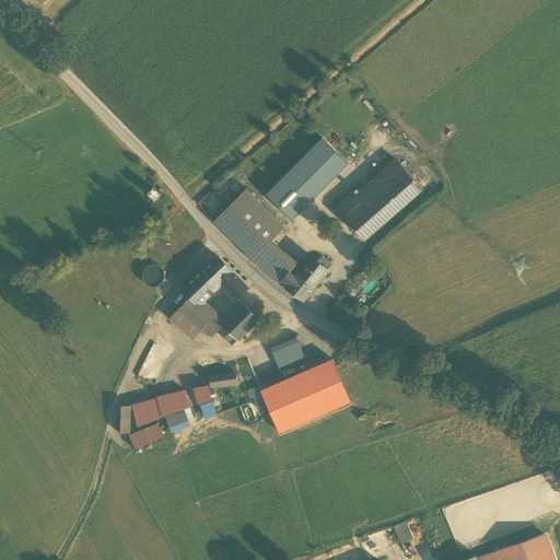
[(323,138),(286,175),(305,195),(287,213),(292,220),(348,164),(323,138)]
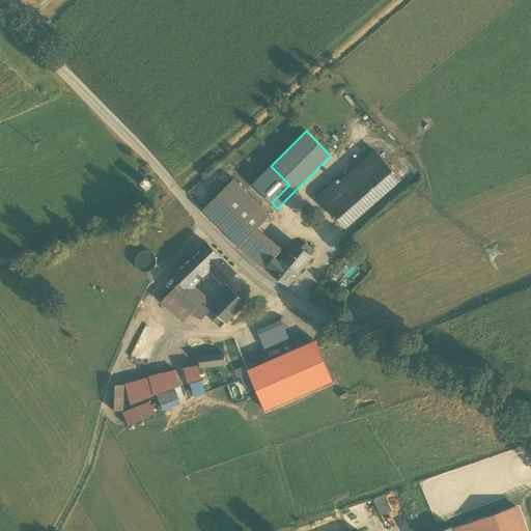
[(318,196),(346,227),(401,179),(376,151),(338,186),(335,183),(318,196)]
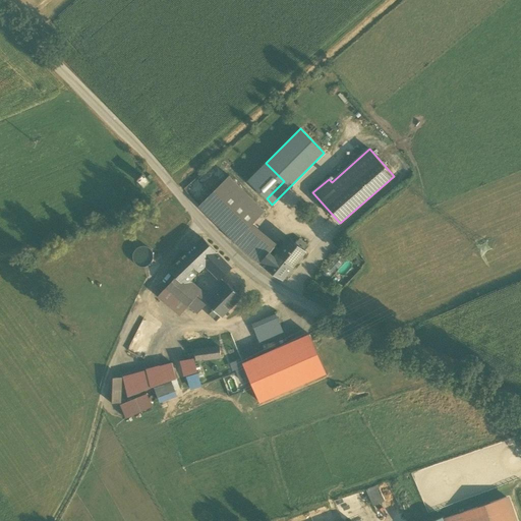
[(266,163),(248,180),(267,198),(284,181),(266,163)]
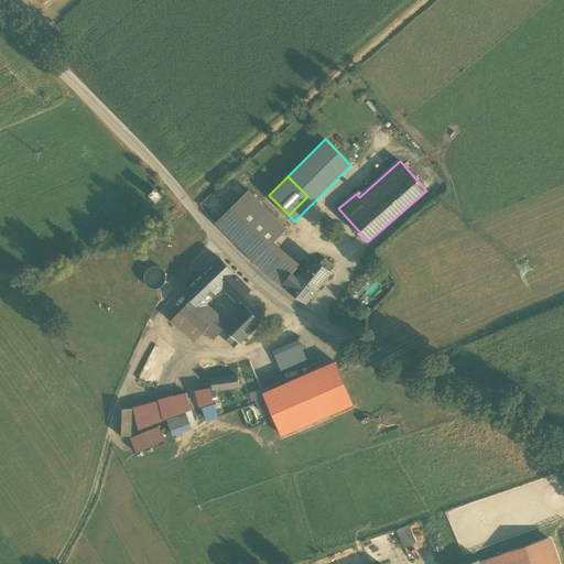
[(149,194),(154,201),(161,196),(154,188),(149,194)]
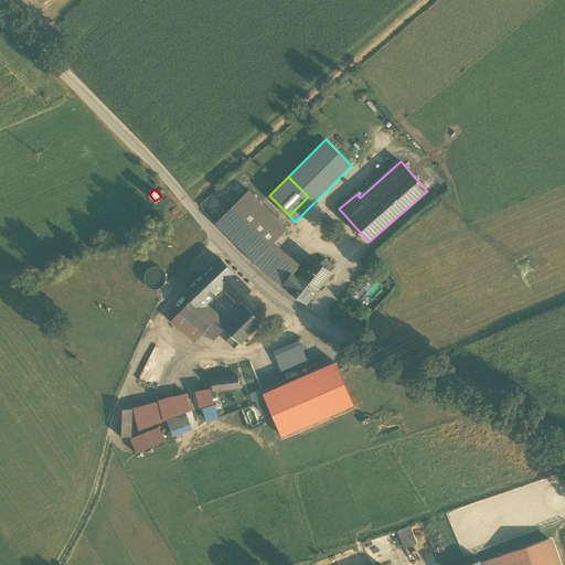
[(216,223),(255,263),(269,247),(288,230),(248,191),(216,223)]
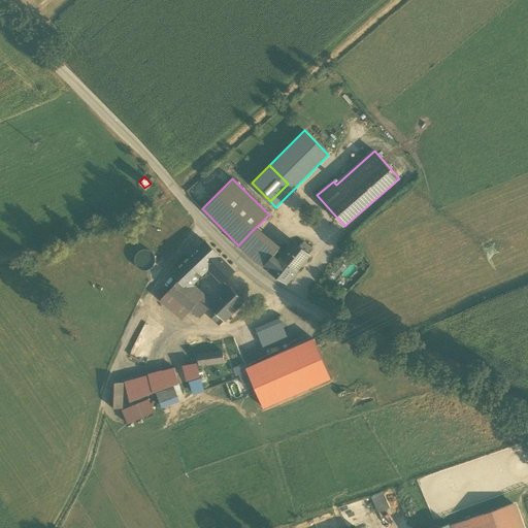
[(276,252),(252,231),(238,245),(263,267),(276,252)]
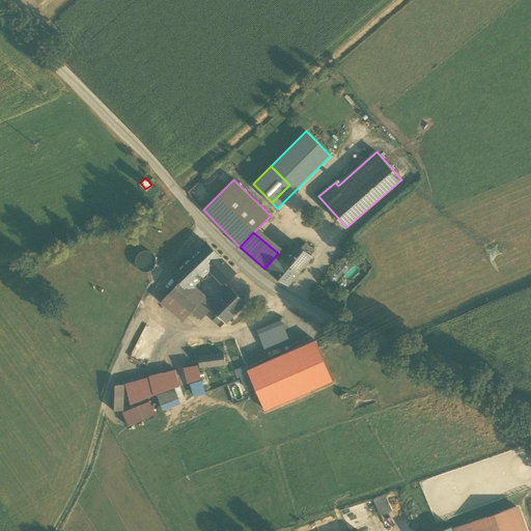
[(190,288),(210,270),(221,258),(206,244),(173,275),(180,281),(190,288)]
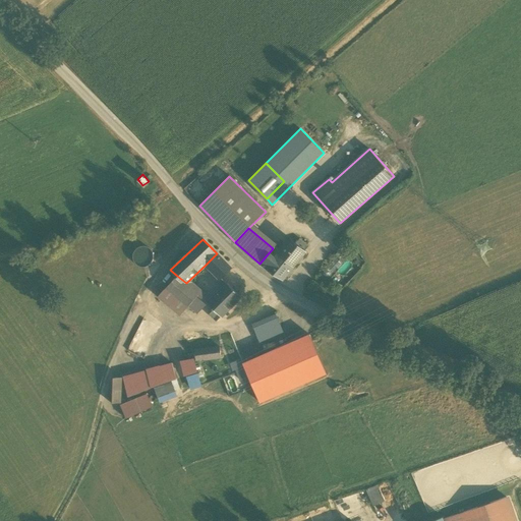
[(294,266),(305,252),(304,251),(295,243),(290,239),(280,250),(279,252),(278,253),(279,253),(294,266)]
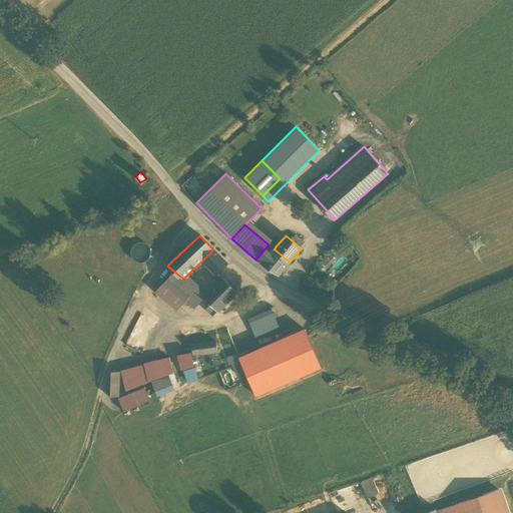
[(291,239),(300,247),(304,242),(295,235),(291,239)]
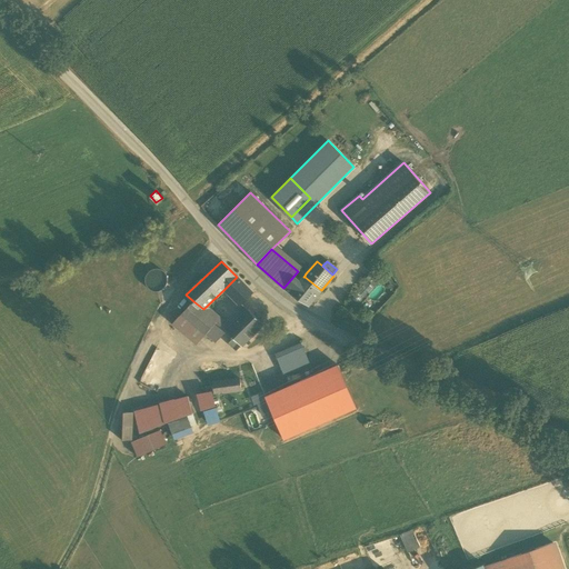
[(147,289),(155,295),(163,292),(169,283),(167,275),(159,269),(149,272),(145,280),(147,289)]
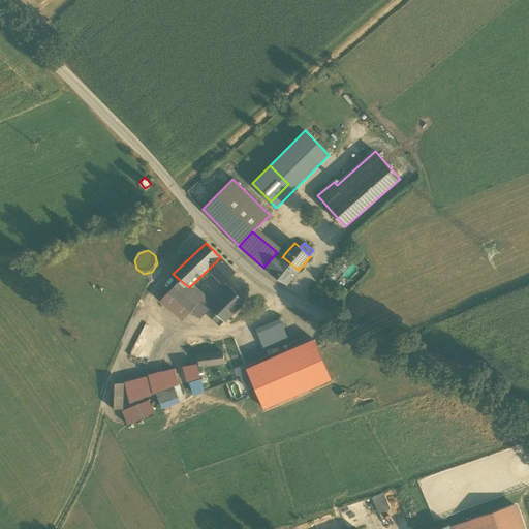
[(274,257),(278,252),(279,250),(278,250),(277,252),(263,268),(270,272),(287,284),(299,270),(283,257),(280,262),(274,257)]
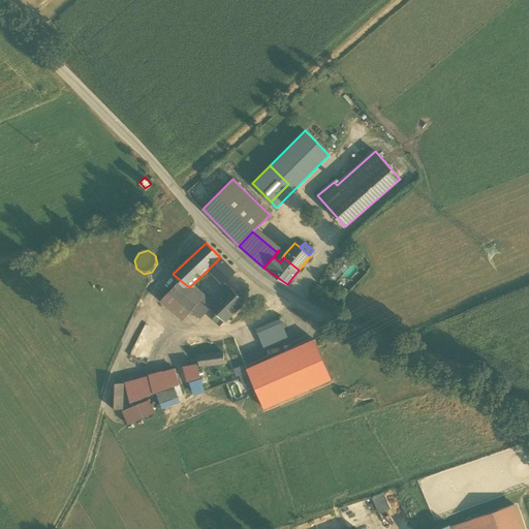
[(283,256),(278,252),(274,257),(280,262),(283,257),(282,257),(283,256)]
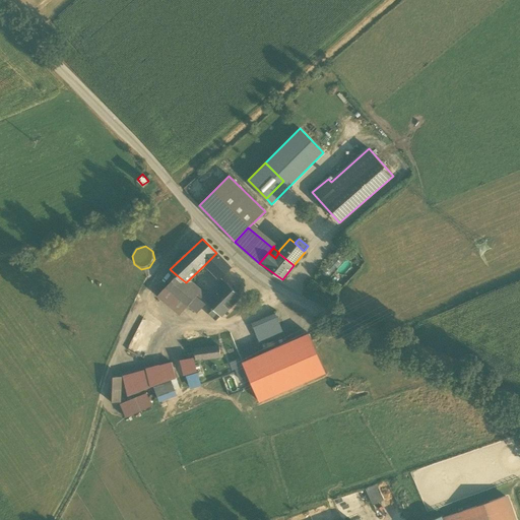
[(334,255),(342,262),(346,258),(338,250),(334,255)]
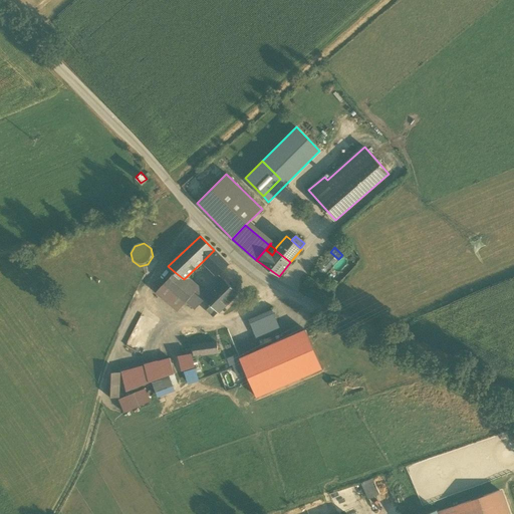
[(227,264),(214,250),(203,261),(218,274),(227,264)]
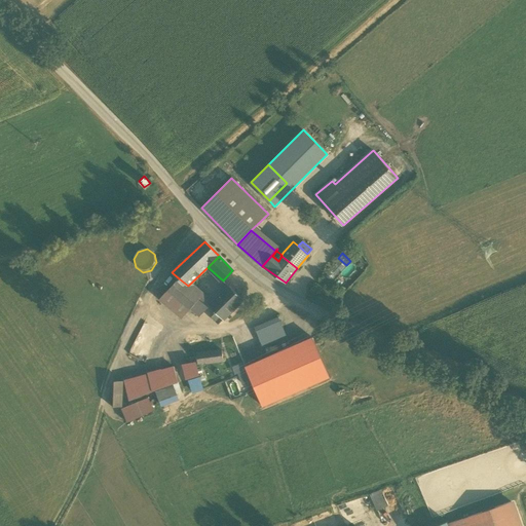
[(324,277),(330,284),(346,265),(340,259),(324,277)]
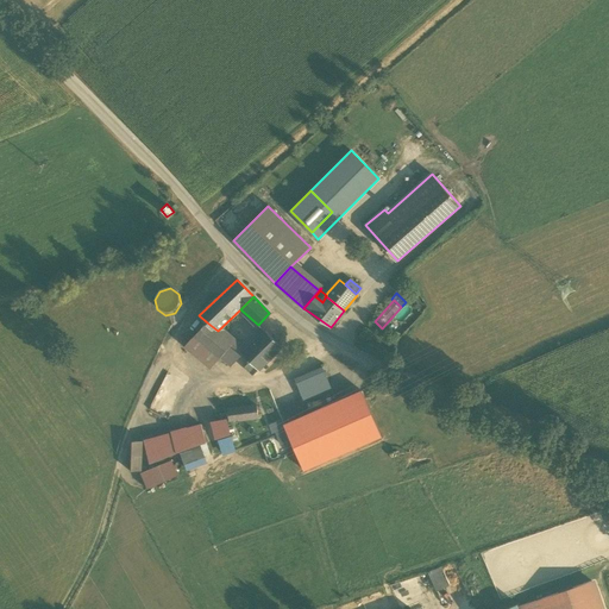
[(232,344),(218,331),(207,322),(195,336),(220,358),(230,347),(232,344)]
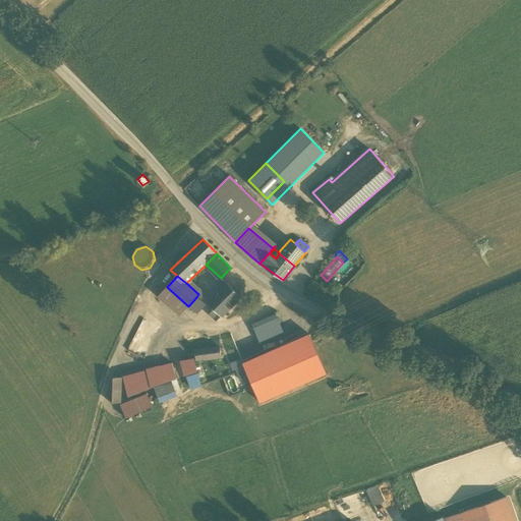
[(214,314),(219,320),(241,298),(227,284),(208,302),(217,311),(214,314)]
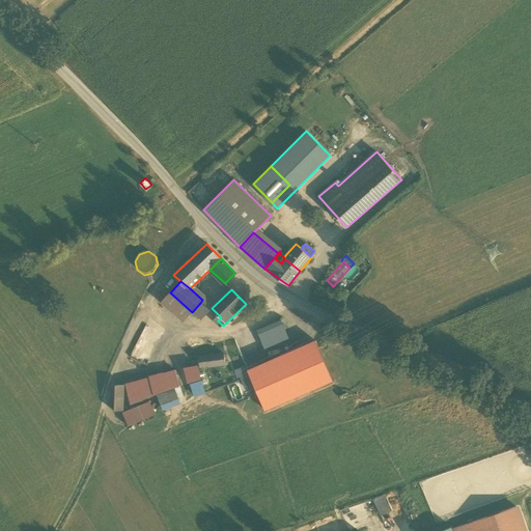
[(183,322),(192,312),(170,292),(161,303),(183,322)]
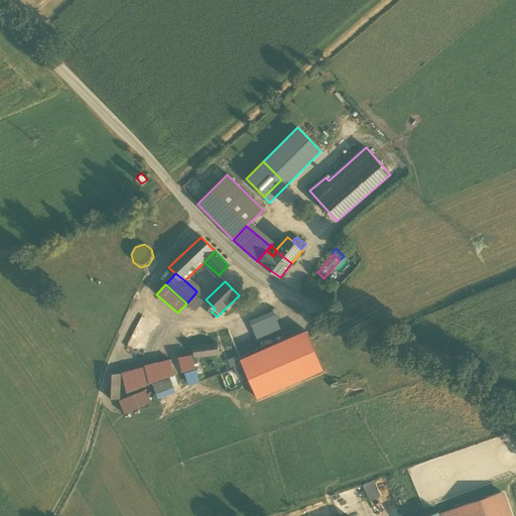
[(204,302),(195,294),(186,303),(196,311),(204,302)]
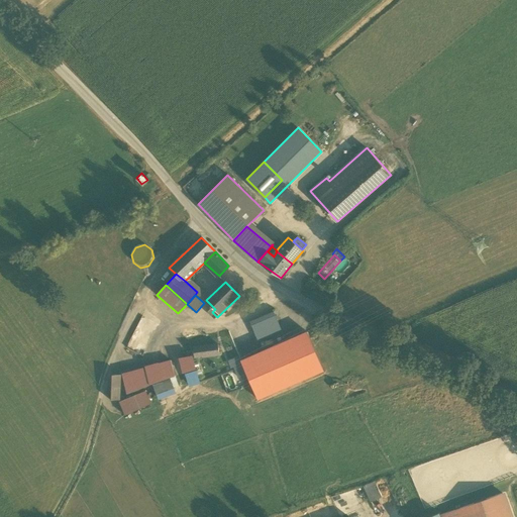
[(274,312),(250,322),(257,340),(281,330),(274,312)]
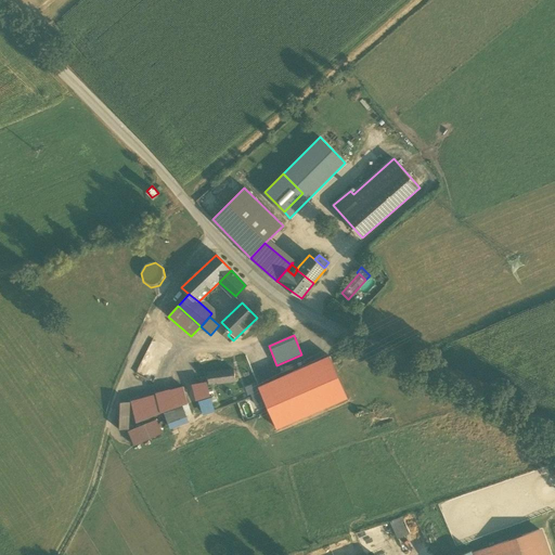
[(306,353),(253,376),(257,384),(309,361),(306,353)]
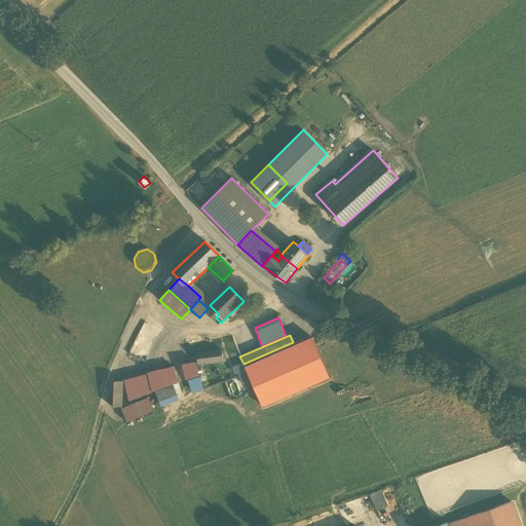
[(312,338),(246,367),(262,405),(329,376),(312,338)]
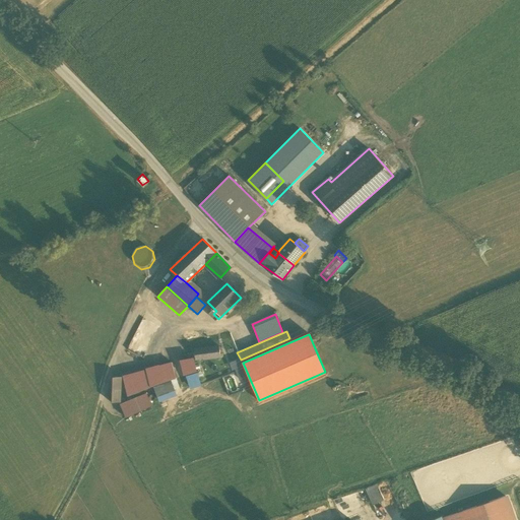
[(195,349),(196,360),(220,358),(219,346),(195,349)]
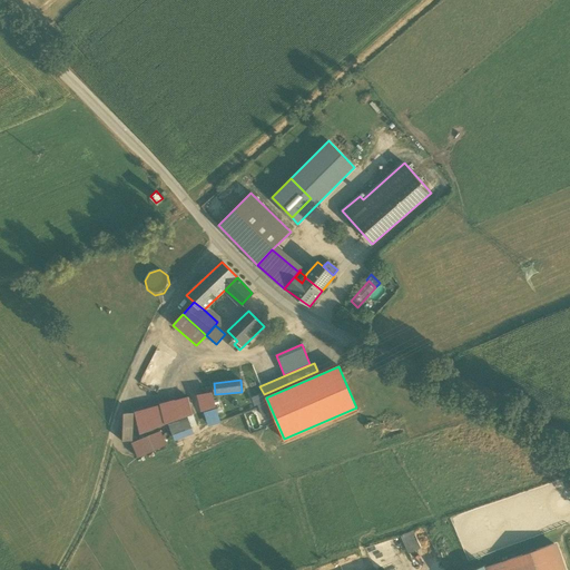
[(197,395),(202,411),(216,406),(213,392),(197,395)]
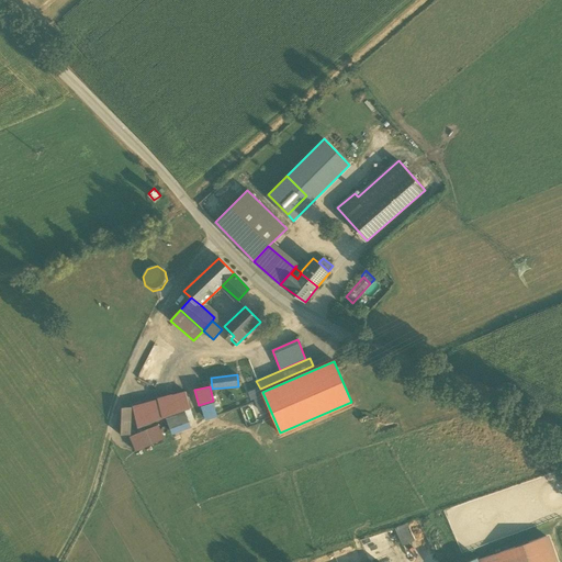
[(132,406),(136,427),(190,408),(186,392),(132,406)]
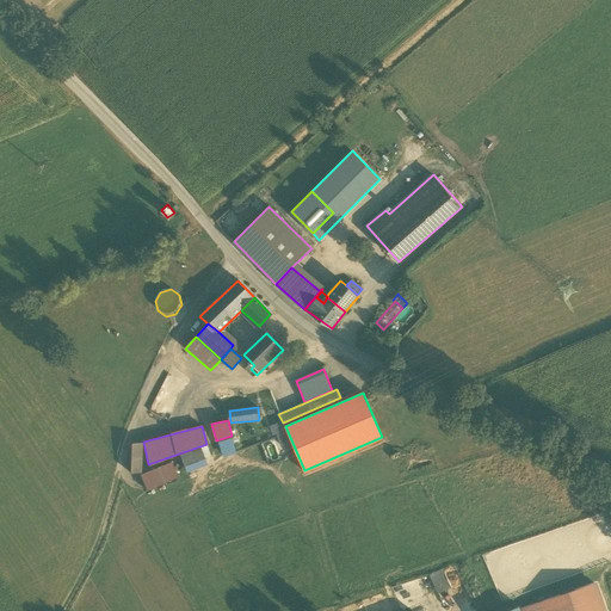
[(131,443),(130,473),(141,471),(142,442),(131,443)]
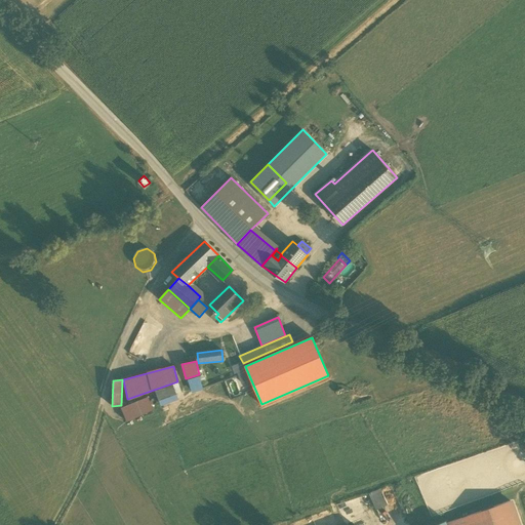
[(120,408),(126,421),(154,410),(148,396),(120,408)]
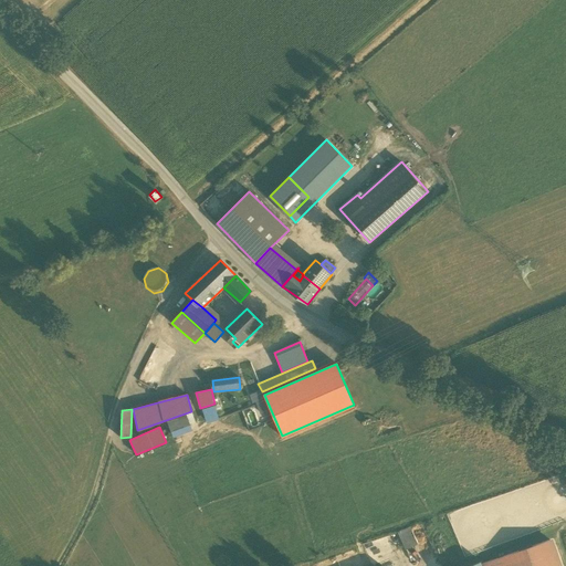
[(404,547),(416,543),(408,526),(397,531),(404,547)]
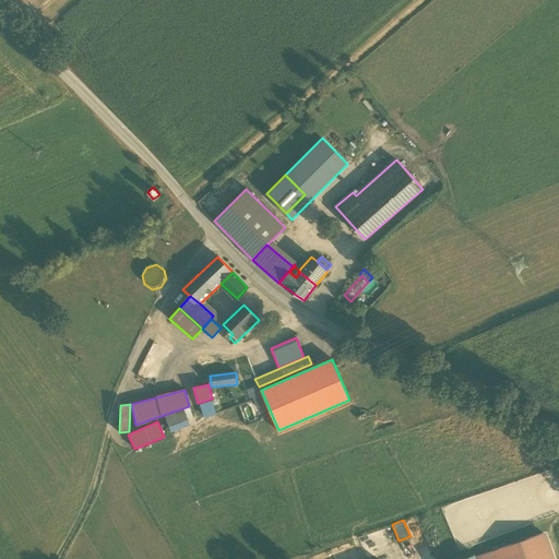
[(369,536),(373,549),(387,544),(382,531),(369,536)]
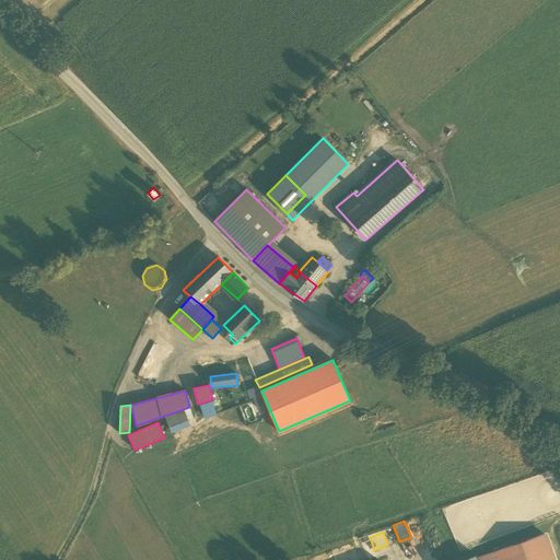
[(552,559),(544,534),(477,557),(478,559),(552,559)]
